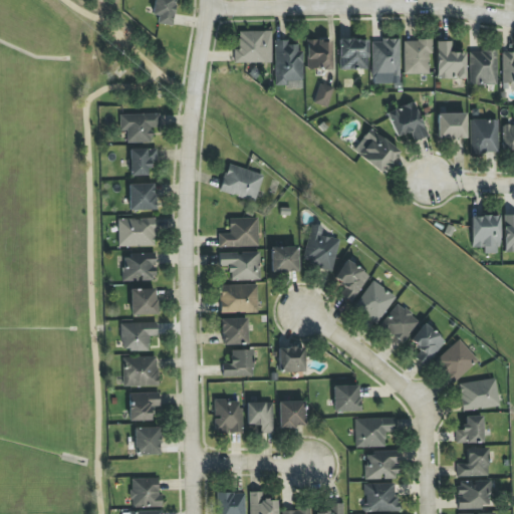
[(156,24),(172,25),(174,0),(154,0),(153,16),(157,16),(156,24)]
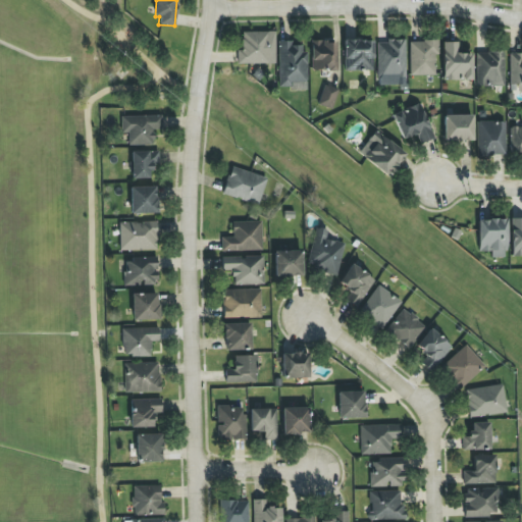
[(242,33),(242,50),(238,50),(238,64),(275,63),(275,32),(242,33)]
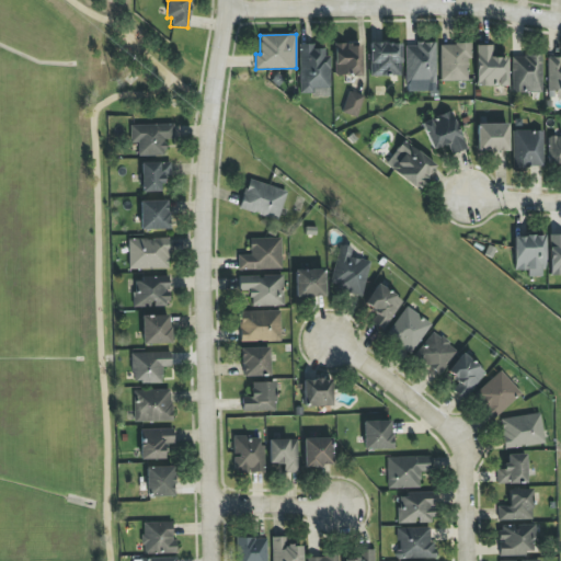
[(313,44),(299,45),(300,96),(330,95),(329,48),(315,49),(313,44)]
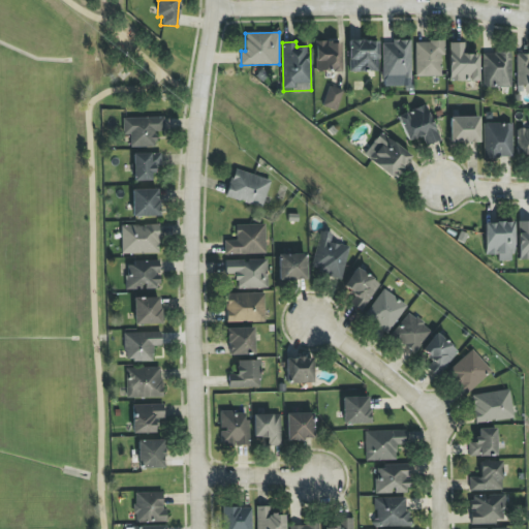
[(377,41),(349,41),(349,72),(378,72),(377,41)]
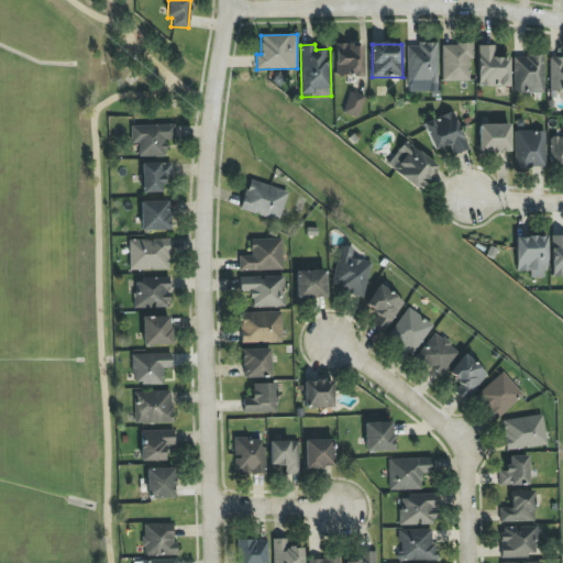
[(407,44),(408,85),(438,84),(437,44),(407,44)]
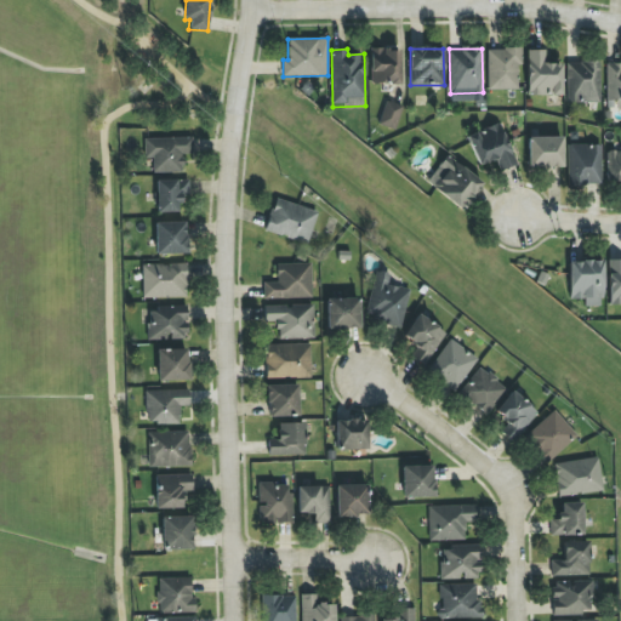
[(489,90),(520,90),(519,49),(488,50),(489,90)]
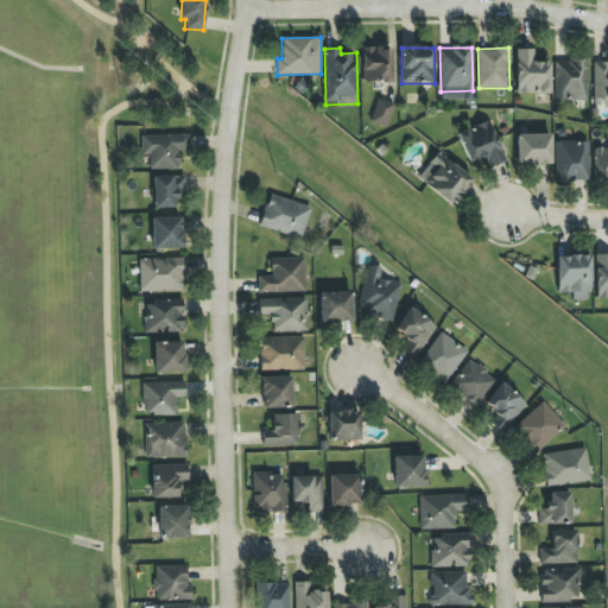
[(391,49),(362,49),(363,83),(392,82),(391,49)]
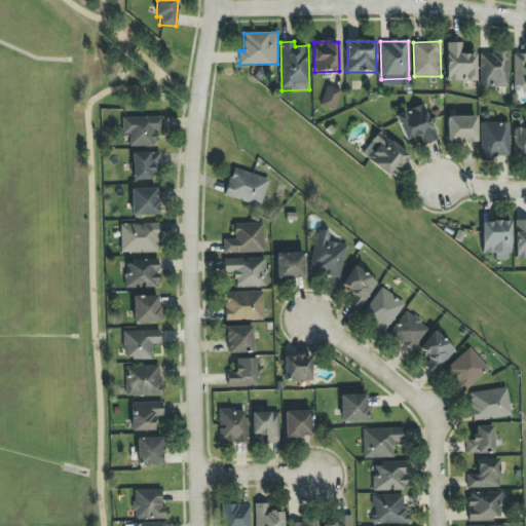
[(461,43),(446,43),(447,81),(476,80),(476,53),(461,54),(461,43)]
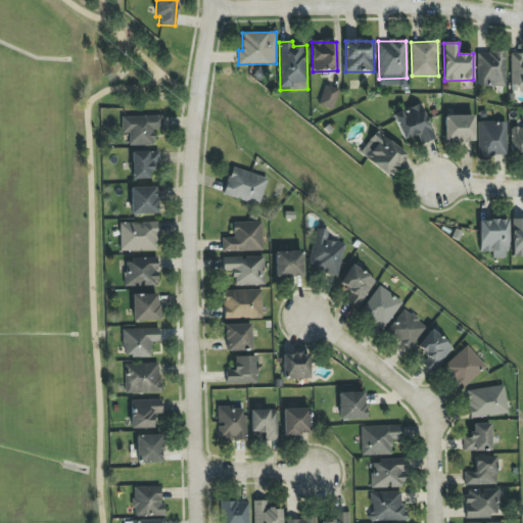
[(506,86),(506,52),(476,52),(477,87),(506,86)]
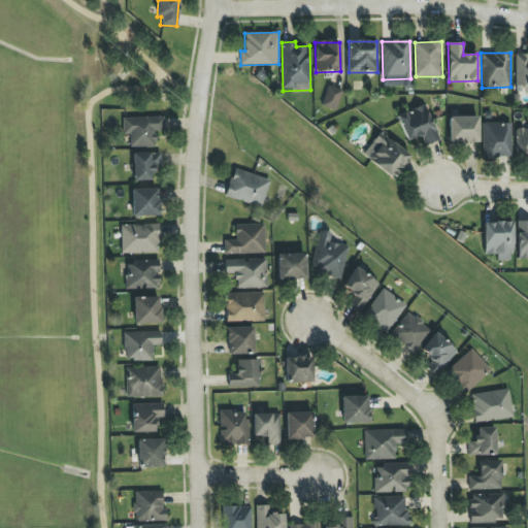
[(527,92),(527,62),(527,63),(527,55),(516,55),(516,92),(527,92)]
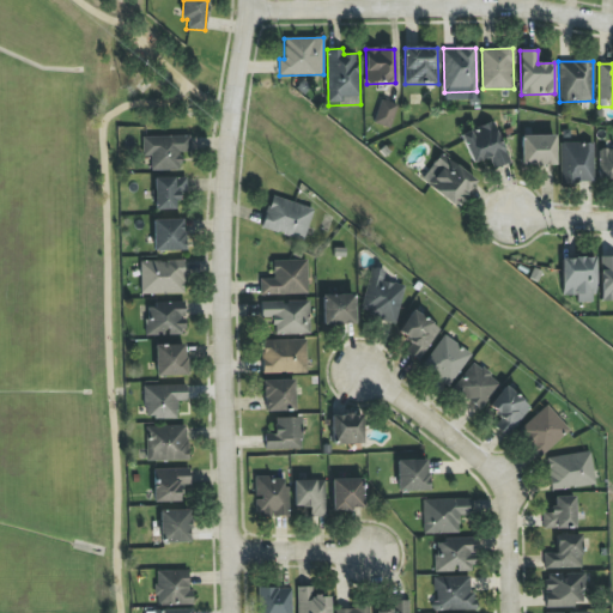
[(392,127),(396,104),(380,101),(375,123),(392,127)]
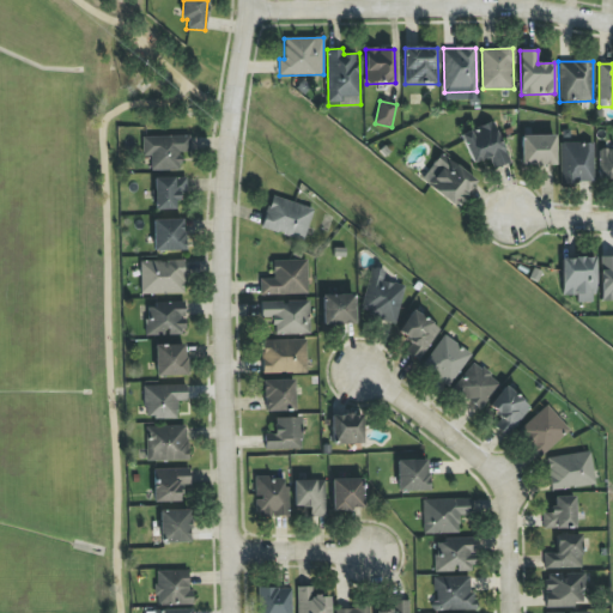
[(495,169),(510,162),(491,121),(460,135),(473,164),(489,157),(495,169)]
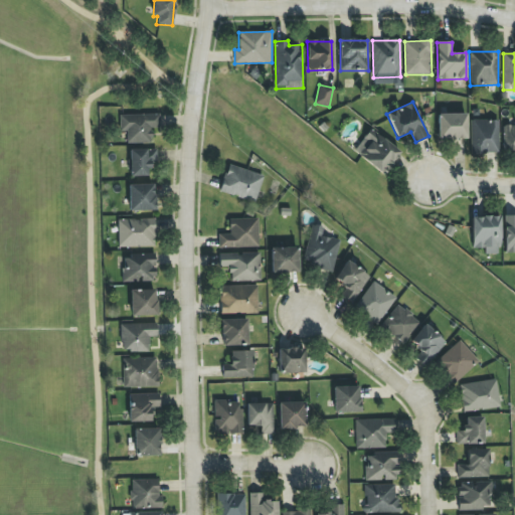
[(127,144),(152,143),(151,129),(160,128),(159,114),(120,115),(120,132),(127,132),(127,144)]
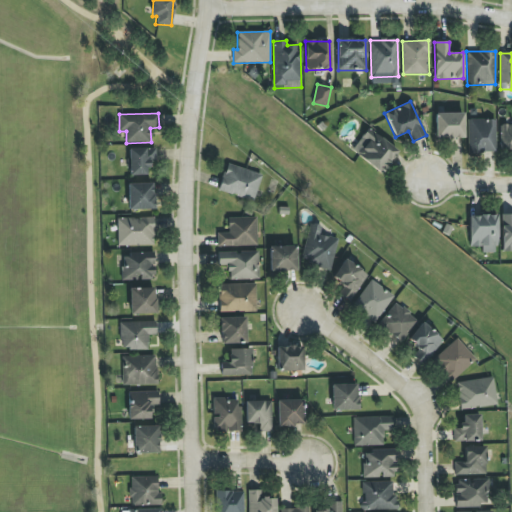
[(463,113),(435,113),(436,139),(464,138),(463,113)]
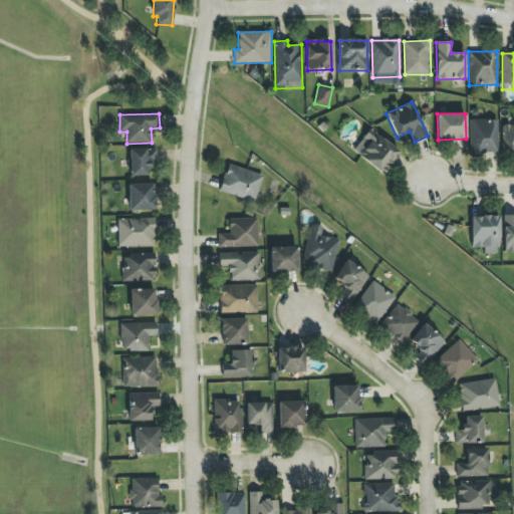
[(470,154),(498,153),(498,119),(470,120),(470,154)]
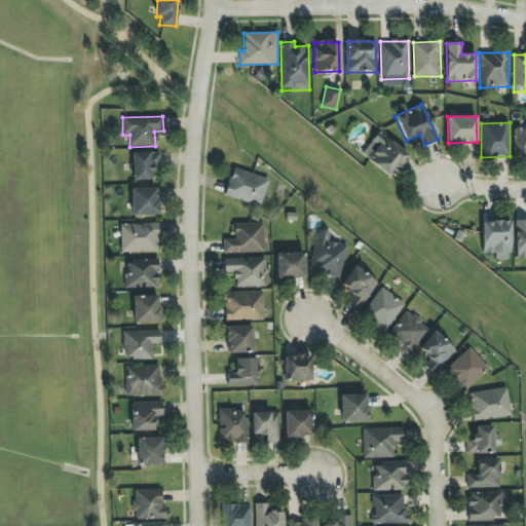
[(515,154),(525,154),(525,126),(515,126),(515,154)]
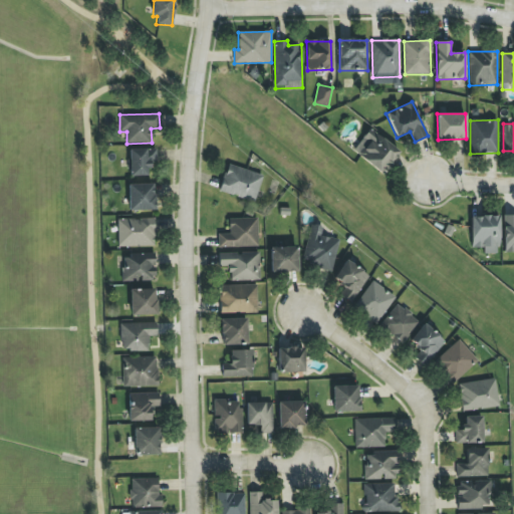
[(381,175),(401,154),(371,129),(353,150),(381,175)]
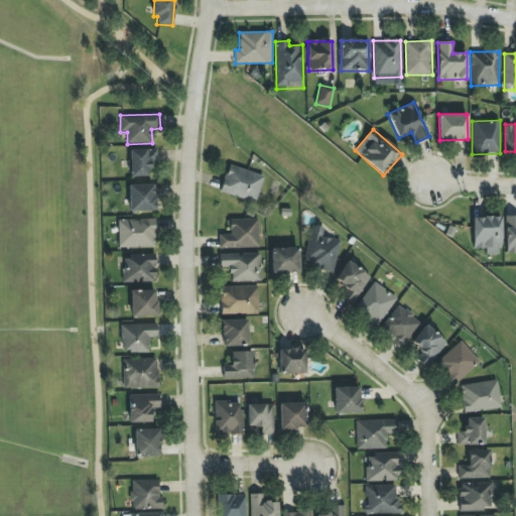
[(130,176),(149,176),(149,163),(157,163),(157,149),(130,150),(130,176)]
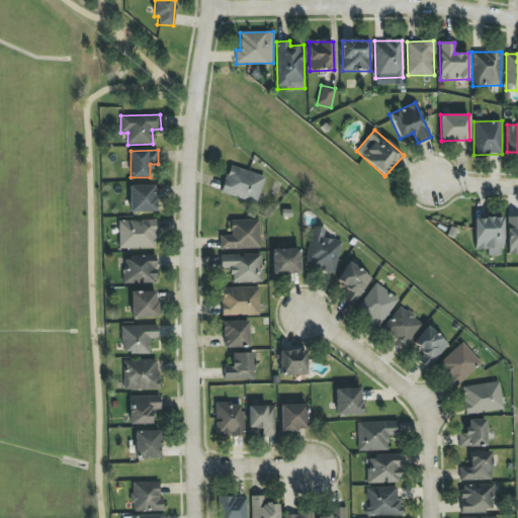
[(256,204),(265,176),(229,165),(221,192),(256,204)]
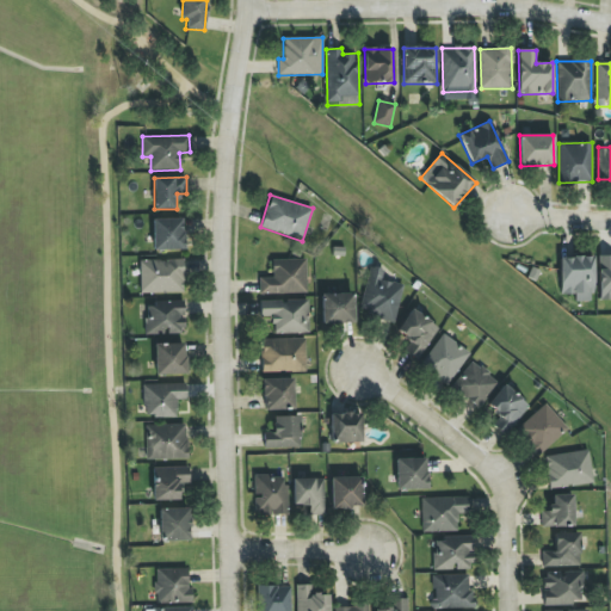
[(153,251),(183,250),(183,218),(153,220),(153,251)]
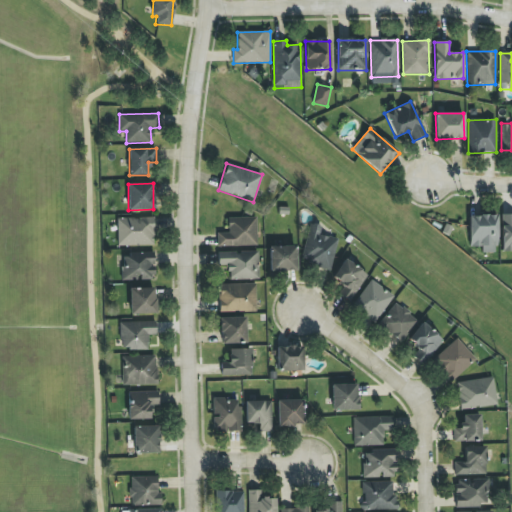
[(511,251),(511,214),(503,214),(502,251),(511,251)]
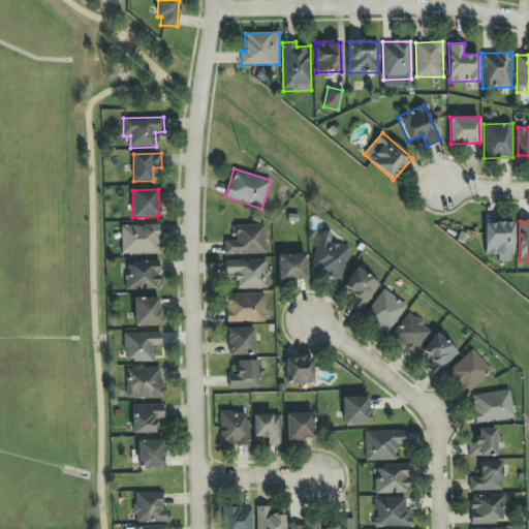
[(485,255),(497,255),(497,261),(514,261),(514,222),(485,222),(485,255)]
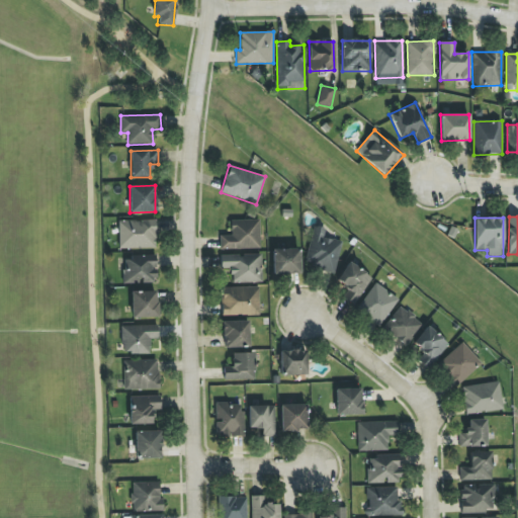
[(118,221),(119,249),(156,248),(155,220),(118,221)]
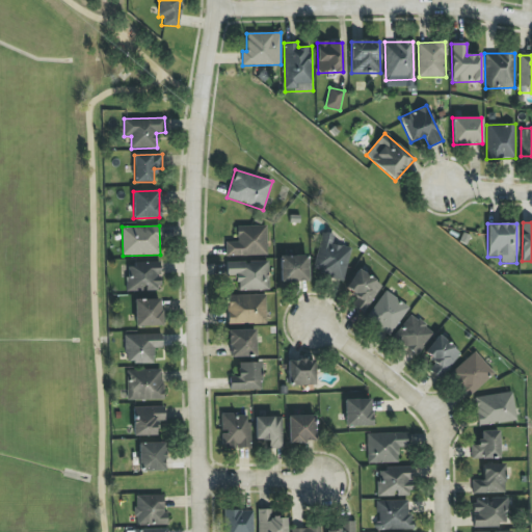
[(266,225),(237,227),(237,241),(225,242),(227,257),(267,256),(266,225)]
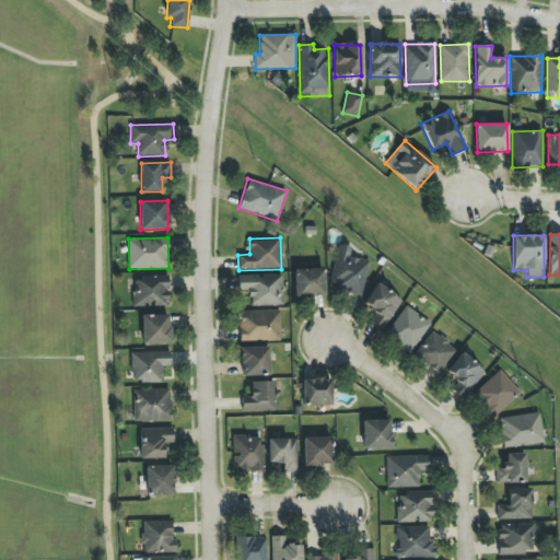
[(370,261),(350,257),(352,247),(338,244),(328,286),(362,294),(370,261)]
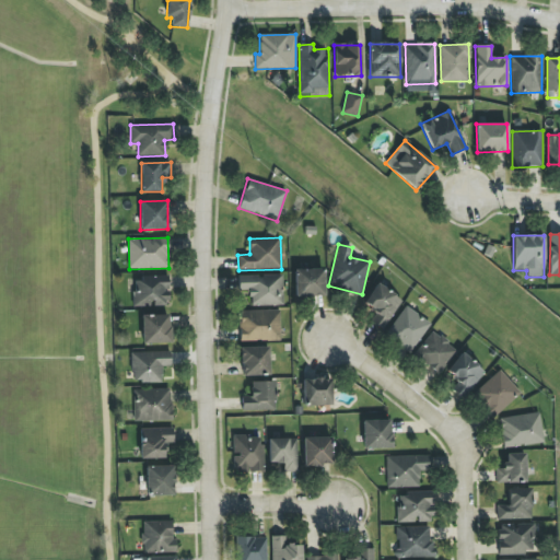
[(295,298),(325,296),(324,269),(294,269),(295,298)]
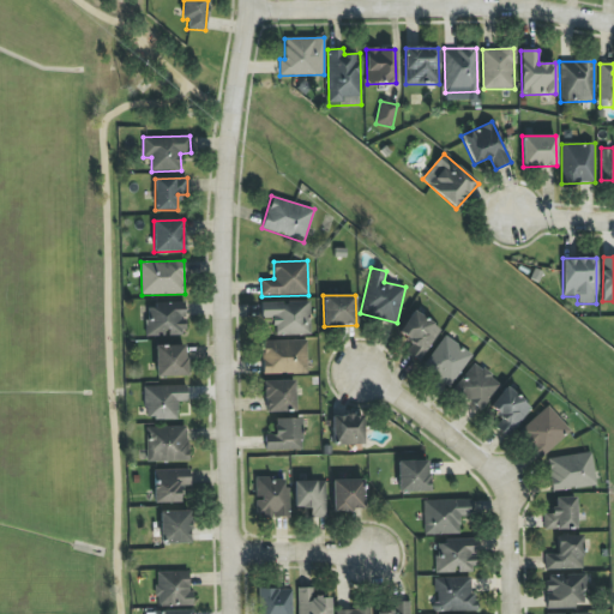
[(311,335),(309,301),(262,302),(262,318),(274,318),(275,336),(311,335)]
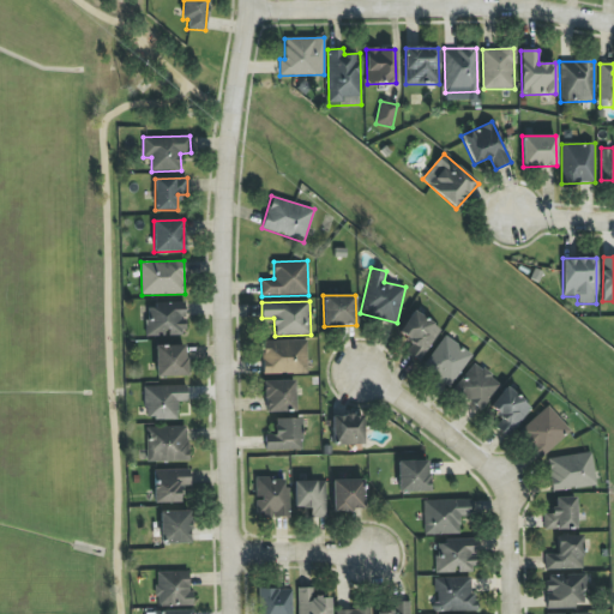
[(185,304),(146,305),(146,337),(186,336),(185,304)]
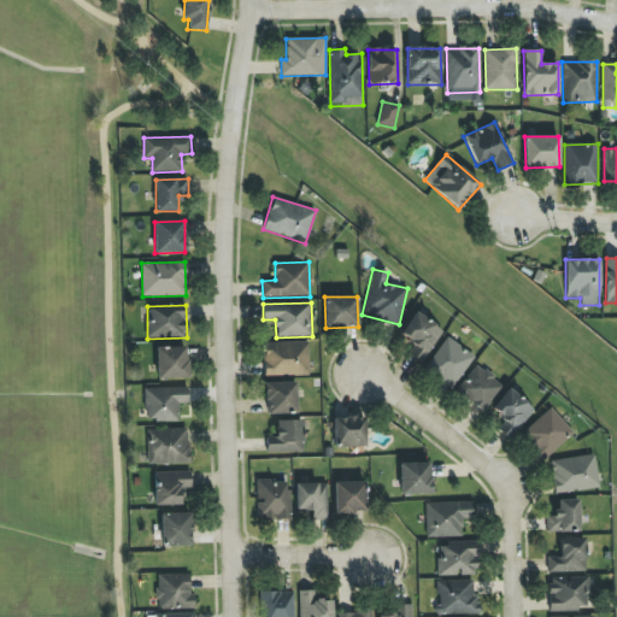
[(409,354),(422,363),(442,330),(415,312),(400,335),(415,345),(409,354)]
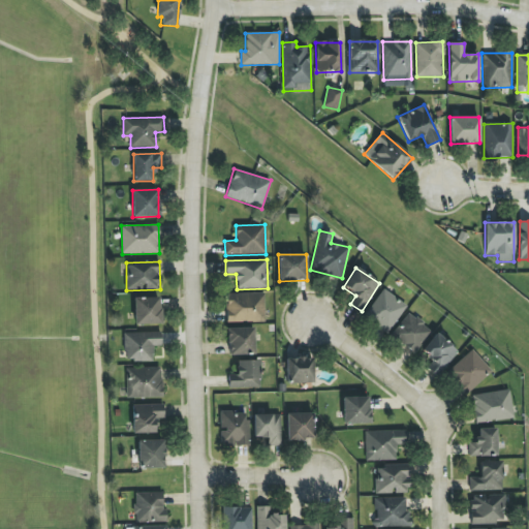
[(407,306),(383,289),(363,317),(387,334),(407,306)]
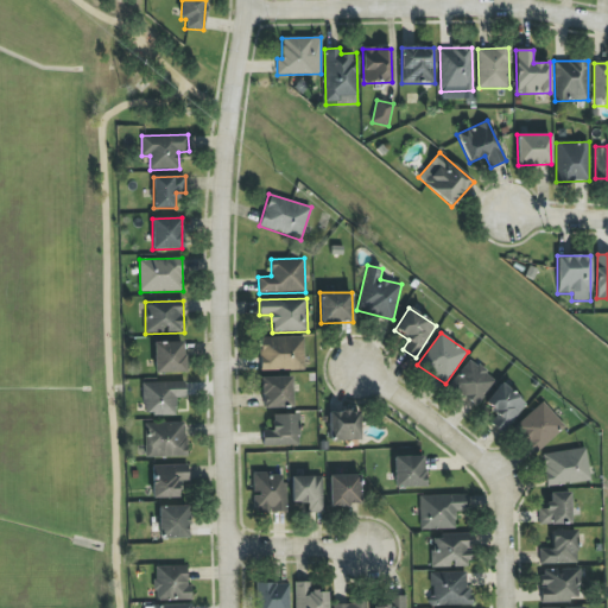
[(260,371),(304,369),(304,337),(260,339),(260,371)]
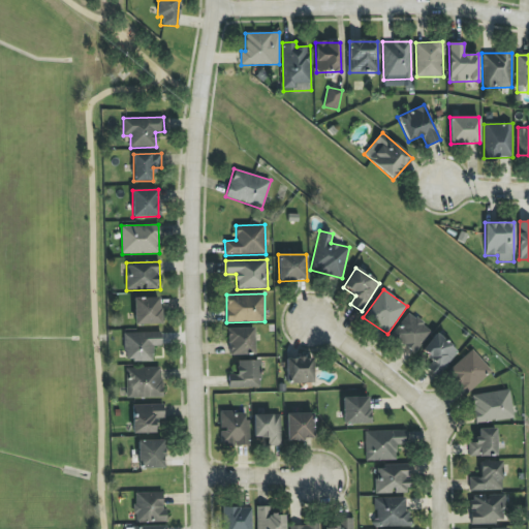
[(133,298),(134,324),(160,324),(159,298),(133,298)]
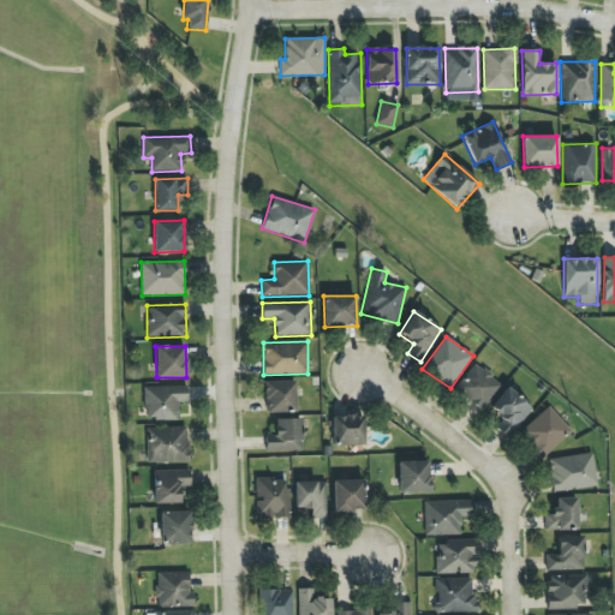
[(502,383),(473,364),(454,392),(483,411),(502,383)]
